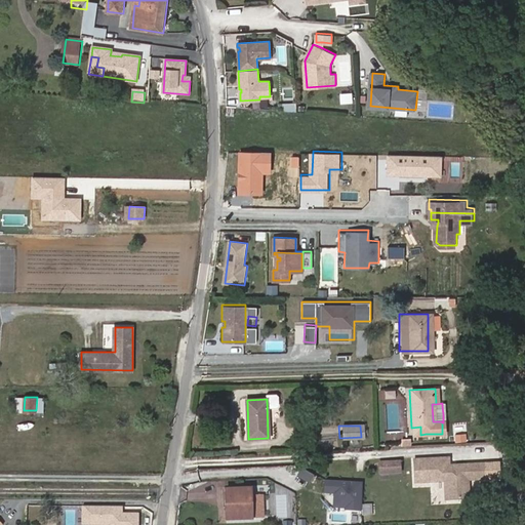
[(450,456),(412,455),(412,484),(484,484),(484,461),(450,461),(450,456)]
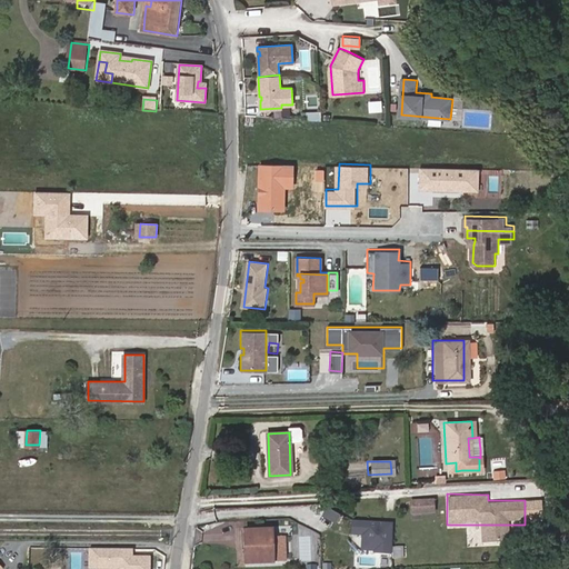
[(410,500),(411,511),(433,510),(432,499),(410,500)]
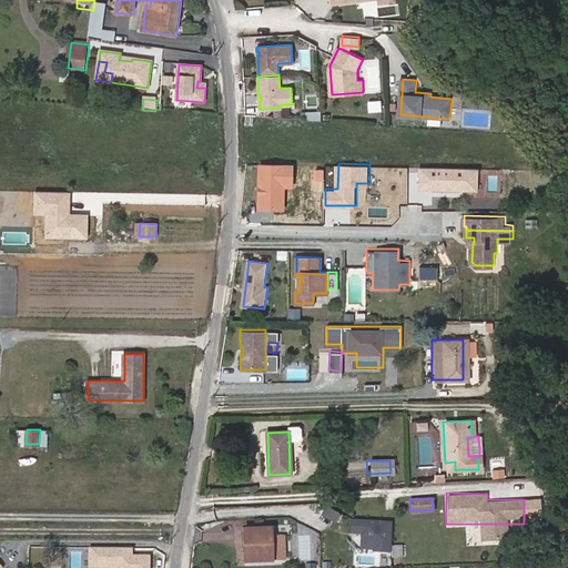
[(389,550),(392,519),(351,517),(350,533),(361,534),(359,549),(389,550)]
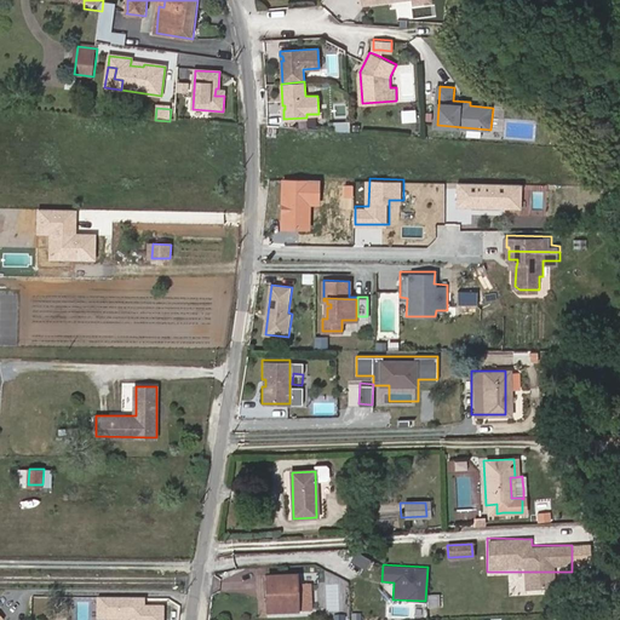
[(265,577),(267,598),(297,597),(296,577),(265,577)]
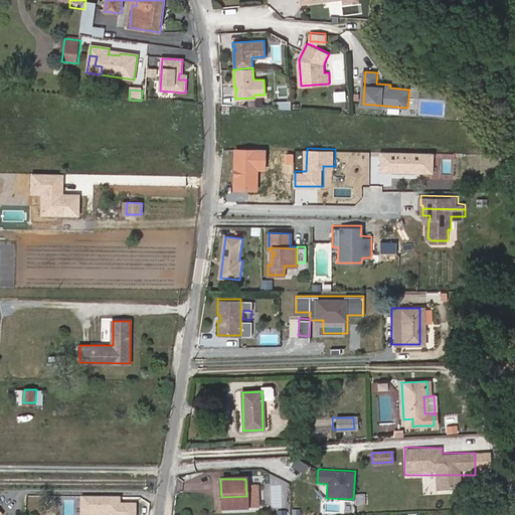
[(121,503),(121,496),(84,495),(83,512),(112,512),(111,514),(136,514),(136,503),(121,503)]
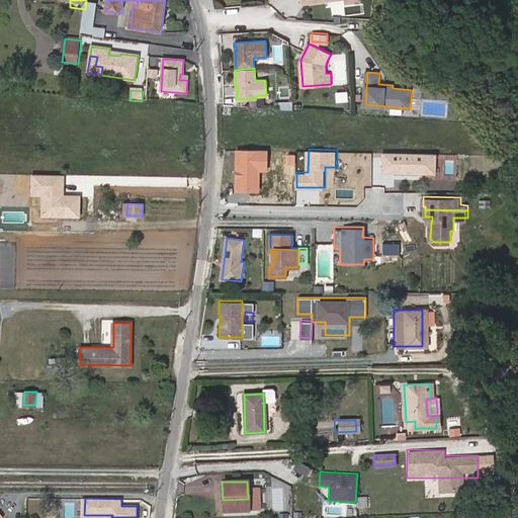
[(248,499),(223,500),(223,513),(248,513),(248,499)]
